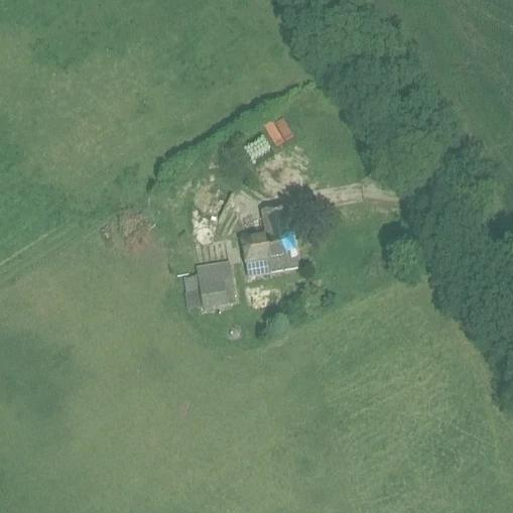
[(237,232),(242,274),(292,267),(284,207),(259,210),(262,229),(237,232)]
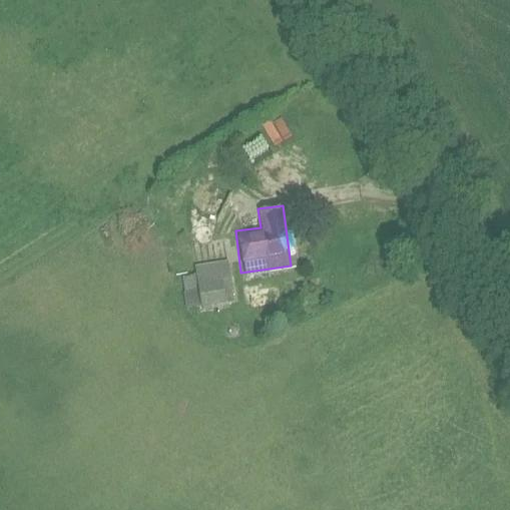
[(230,302),(224,260),(191,265),(192,276),(181,278),(183,290),(195,289),(198,311),(222,307),(222,303),(230,302)]
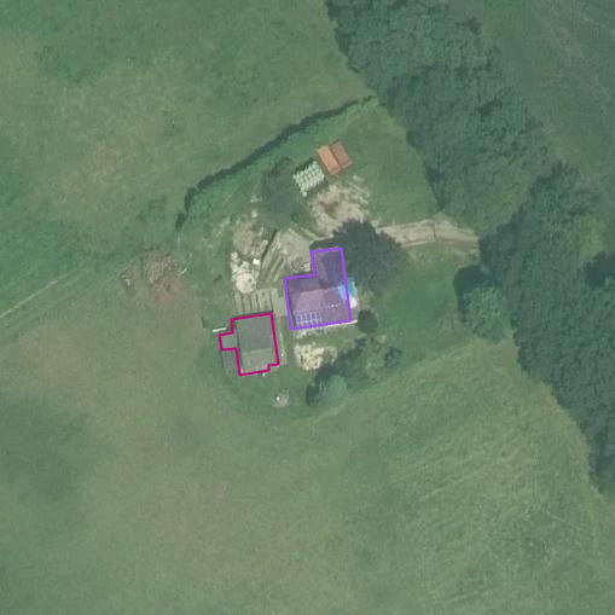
[(308,376),(341,375),(338,343),(307,344),(308,376)]
